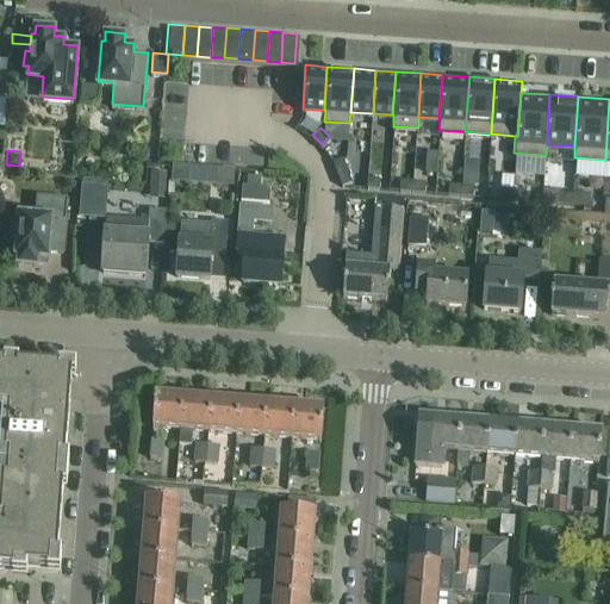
[(342,155),(331,159),(332,162),(338,175),(341,182),(352,179),(342,155)]
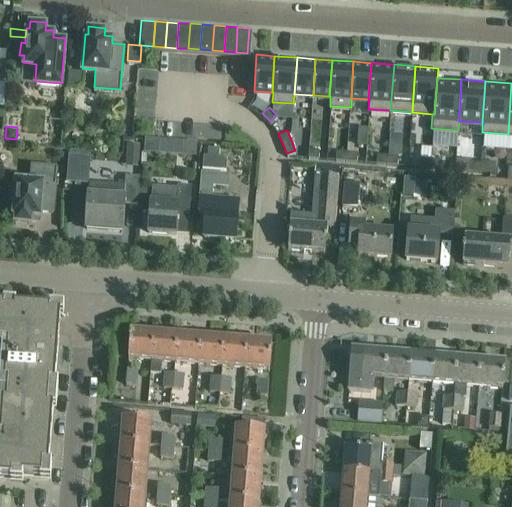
[(357,132),(356,141),(366,142),(367,133),(357,132)]
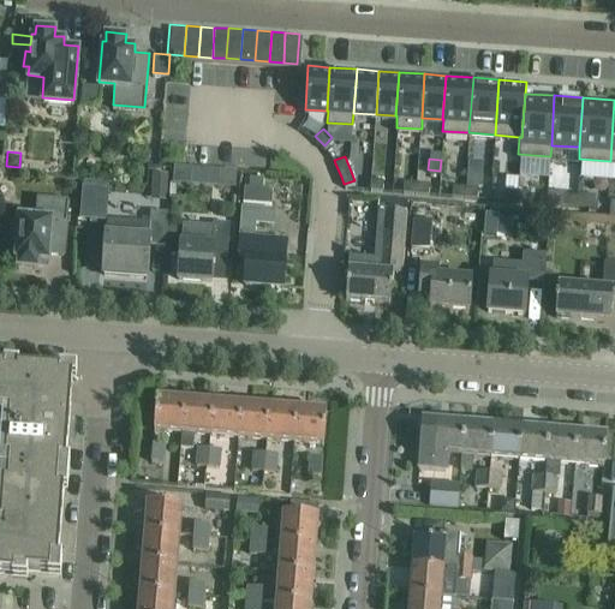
[(173,161),(172,178),(190,179),(191,162),(173,161)]
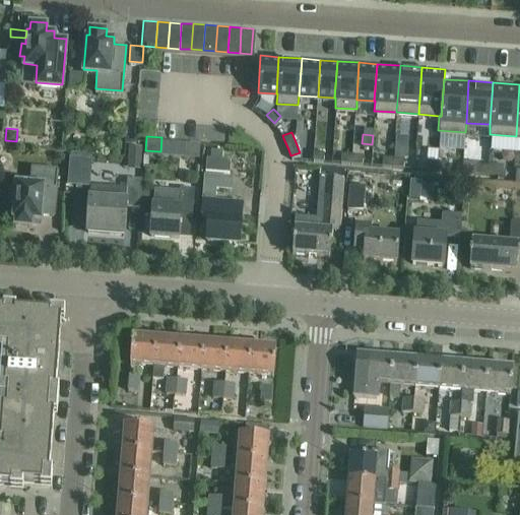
[(185,150),(199,152),(200,141),(187,139),(185,150)]
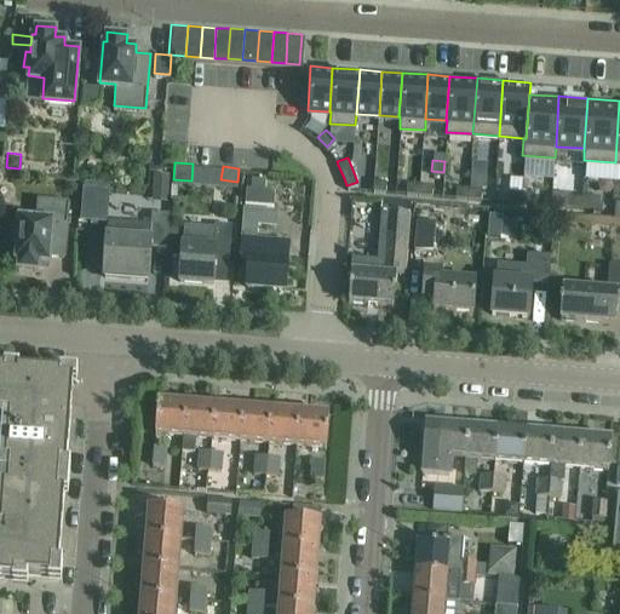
[(154,170),(153,196),(167,196),(168,170),(154,170)]
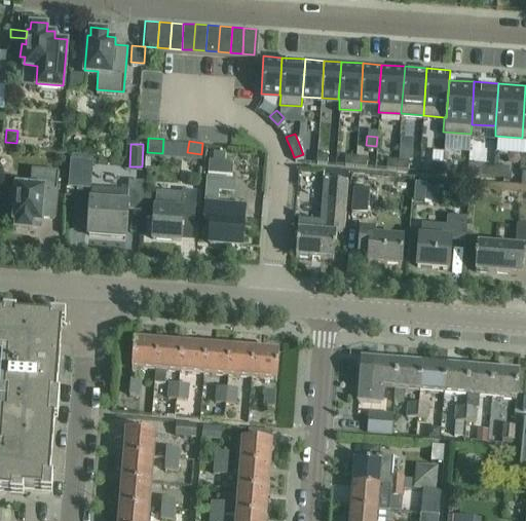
[(400,144),(399,156),(408,157),(411,157),(412,145),(400,144)]
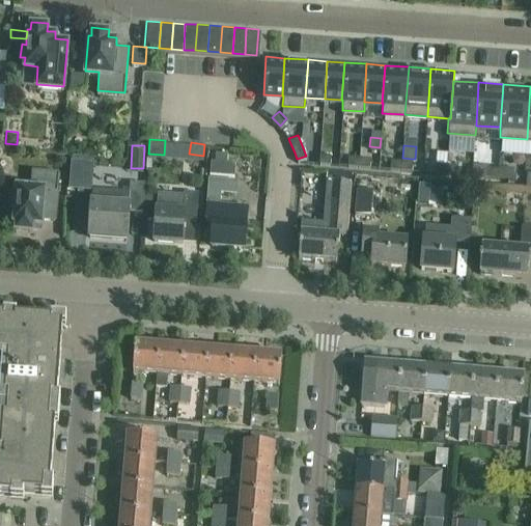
[(210,170),(233,172),(235,159),(227,159),(227,150),(216,149),(215,158),(211,158),(210,170)]
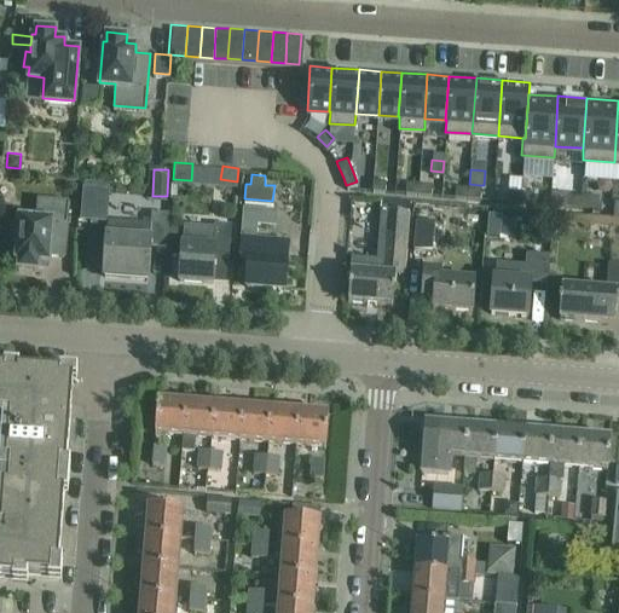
[(372,175),(371,186),(386,188),(386,177),(372,175)]
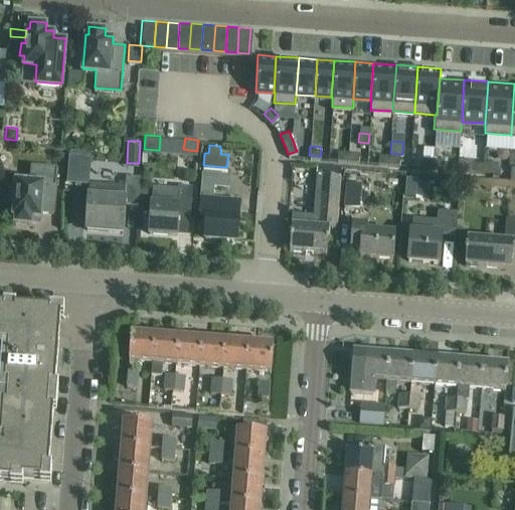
[(338,150),(337,158),(348,159),(348,150),(338,150)]
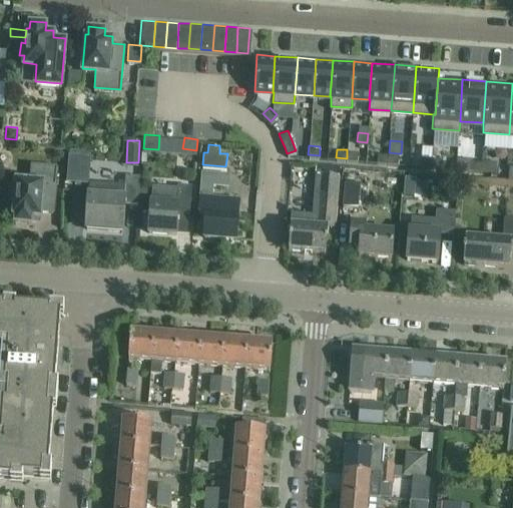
[(347,149),(347,158),(358,158),(358,149),(347,149)]
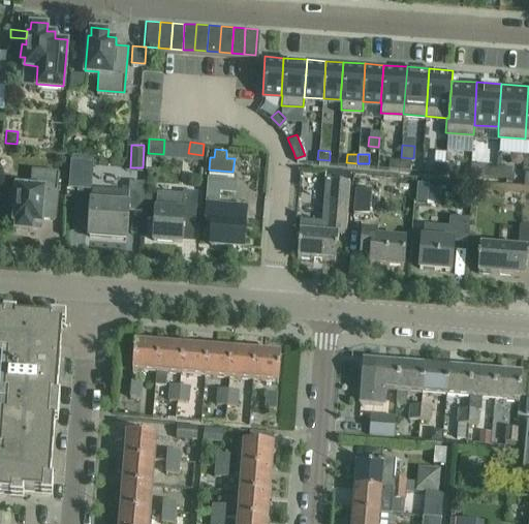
[(389,156),(389,165),(399,166),(400,157),(389,156)]
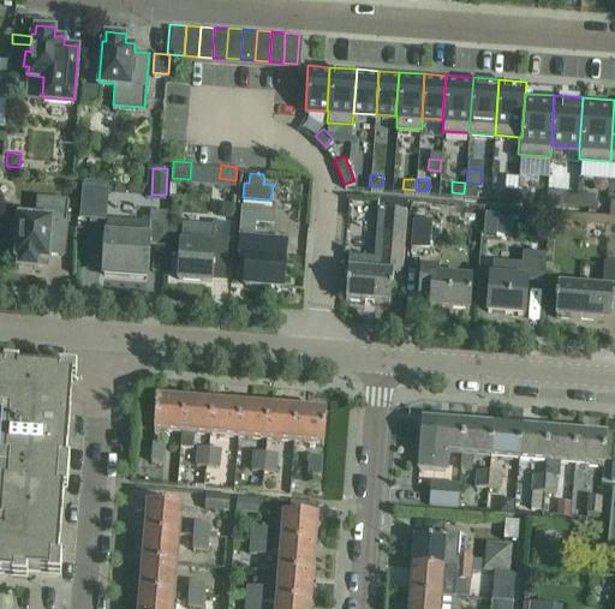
[(465,183),(464,193),(477,195),(477,184),(466,183),(465,183)]
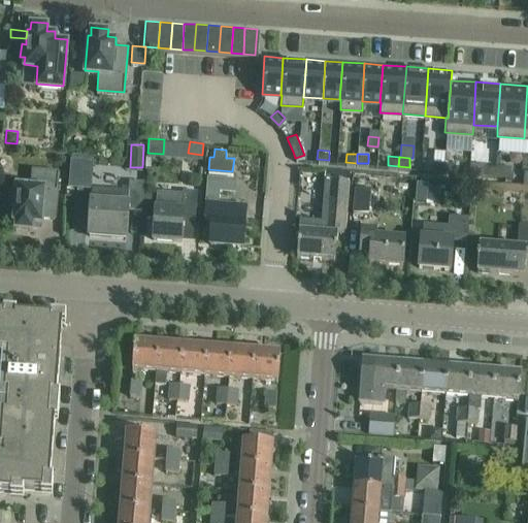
[(432,159),(431,169),(442,170),(443,160),(432,159)]
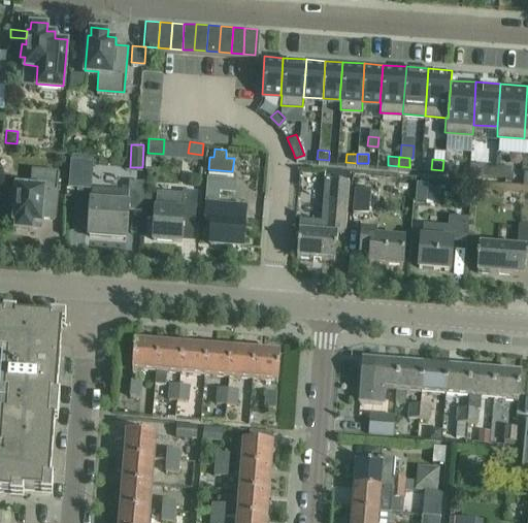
[(443,160),(442,170),(454,171),(455,161),(443,160)]
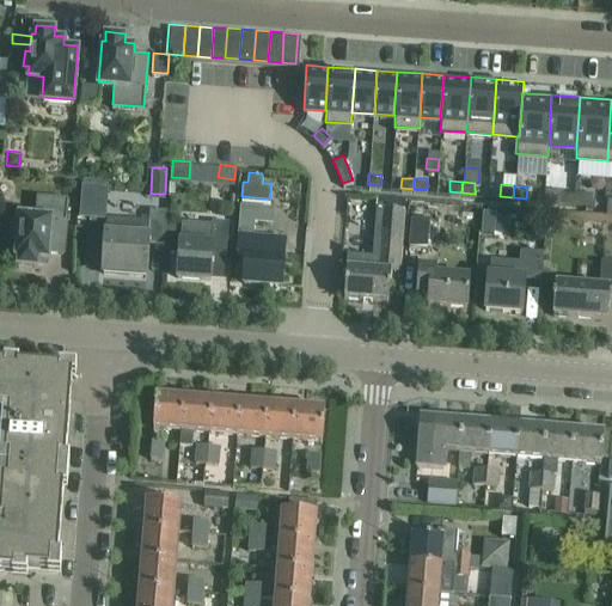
[(562,189),(561,200),(573,201),(574,189),(562,189)]
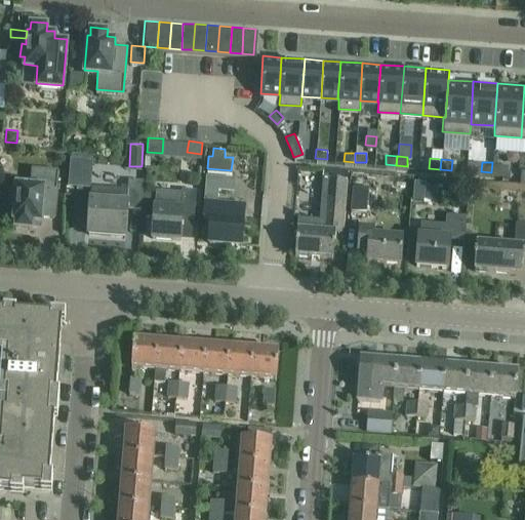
[(491,172),(491,174),(509,174),(510,163),(492,162),(491,172)]
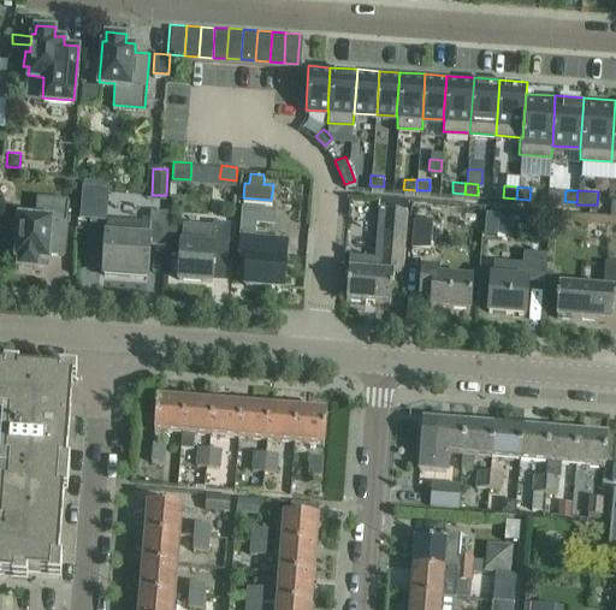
[(11,237),(17,237),(16,255),(19,255),(18,264),(37,266),(39,256),(48,258),(49,249),(64,250),(69,196),(37,193),(35,214),(19,213),(18,220),(12,220),(11,237)]
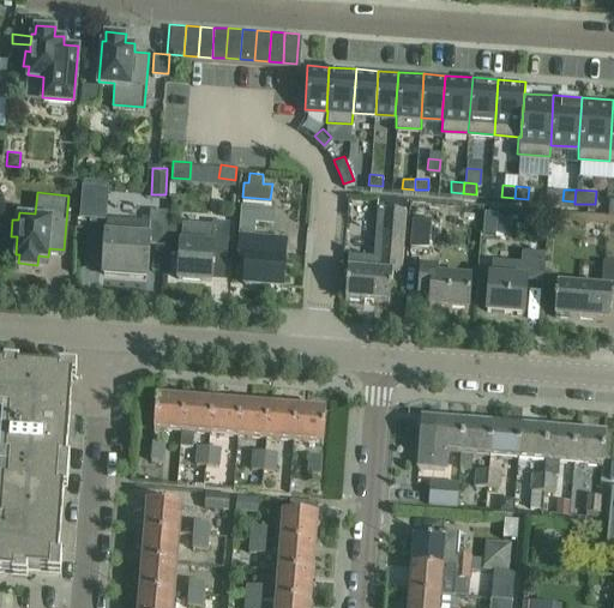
[(235,252),(244,253),(242,281),(281,283),(283,253),(282,253),(283,234),(252,232),(253,220),(263,220),(264,204),(240,203),(239,217),(235,252)]
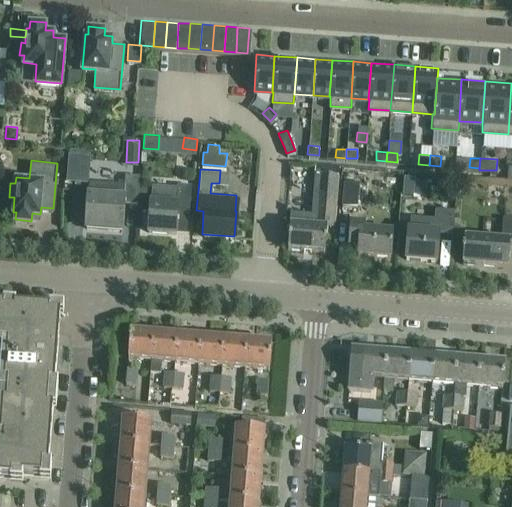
[(327,223),(335,223),(339,172),(315,170),(312,210),(291,208),(288,246),(325,249),(327,223)]
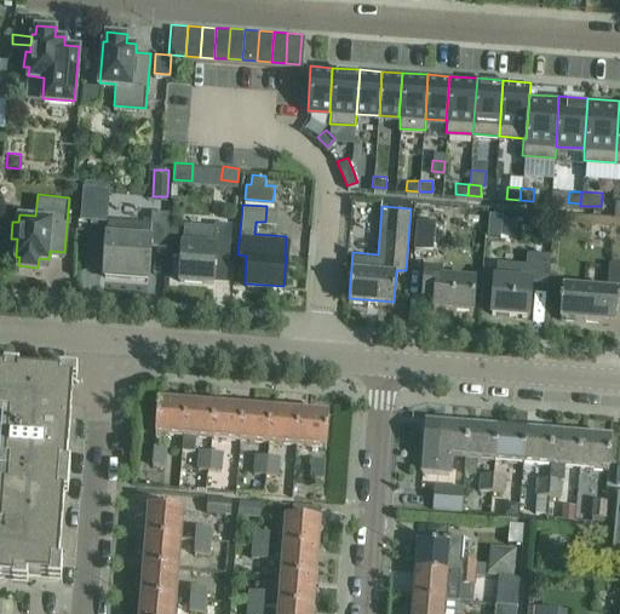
[(107,219),(103,274),(145,276),(148,244),(165,245),(165,241),(166,224),(167,210),(150,208),(149,222),(107,219)]
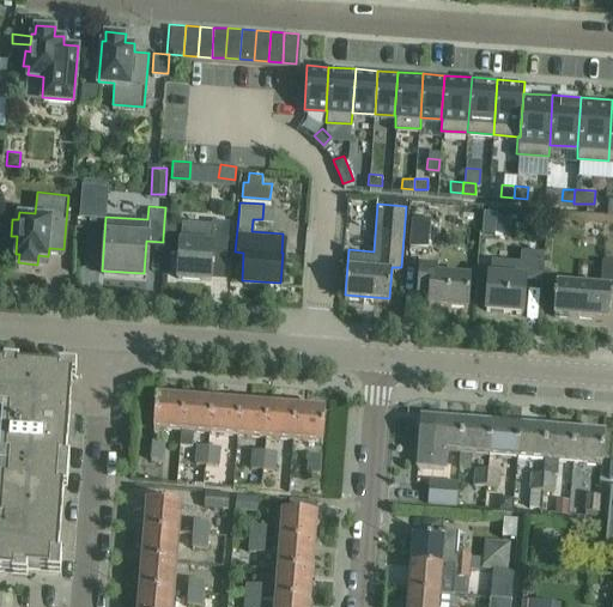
[(481,207),(480,226),(498,228),(501,208),(481,207)]
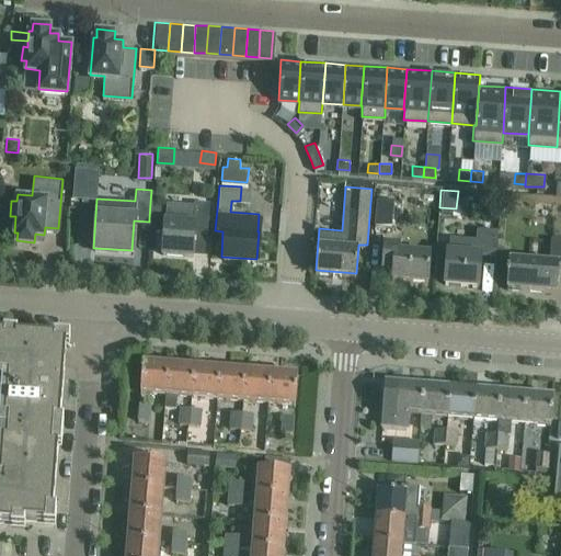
[(374,223),(390,224),(392,197),(375,196),(374,223)]
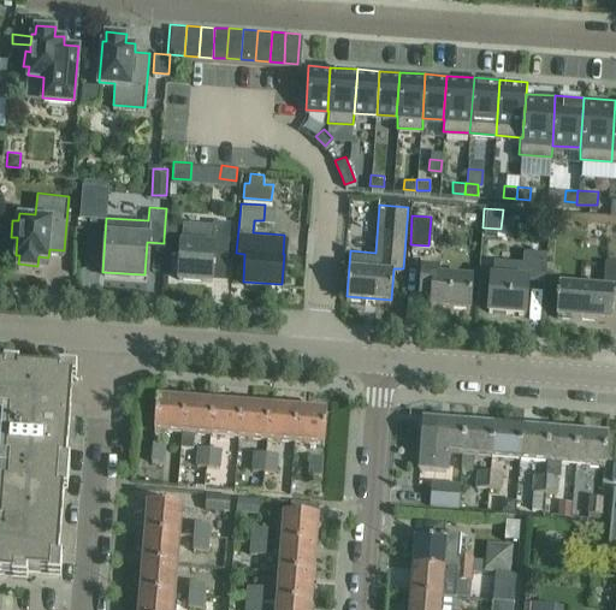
[(177,277),(209,279),(209,276),(223,277),(227,220),(213,219),(212,243),(181,241),(177,277)]
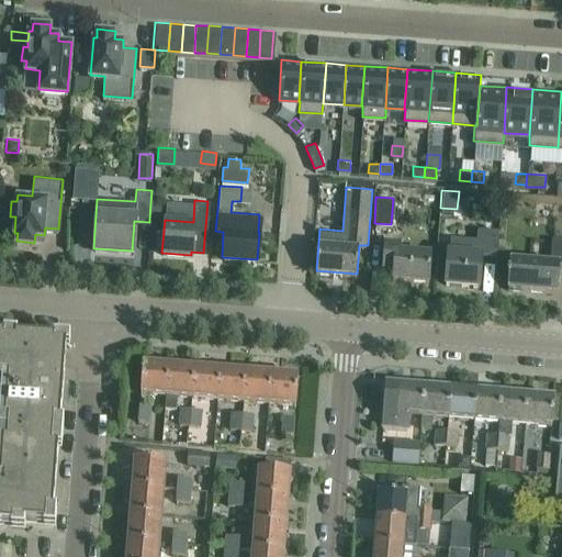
[(150,203),(149,219),(165,220),(166,204),(150,203)]
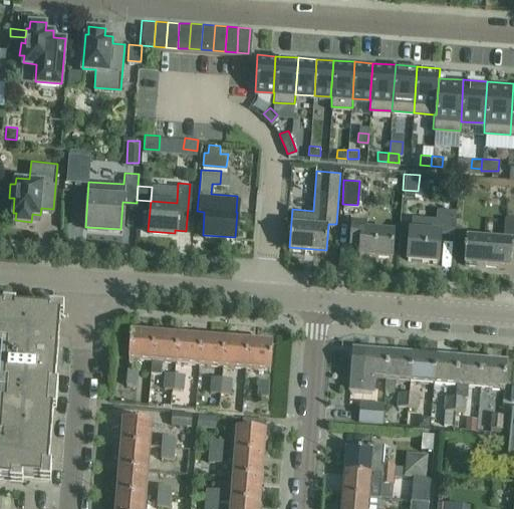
[(411,228),(408,256),(439,259),(441,231),(455,232),(456,227),(456,215),(457,209),(455,209),(440,208),(437,207),(436,216),(412,214),(411,228)]
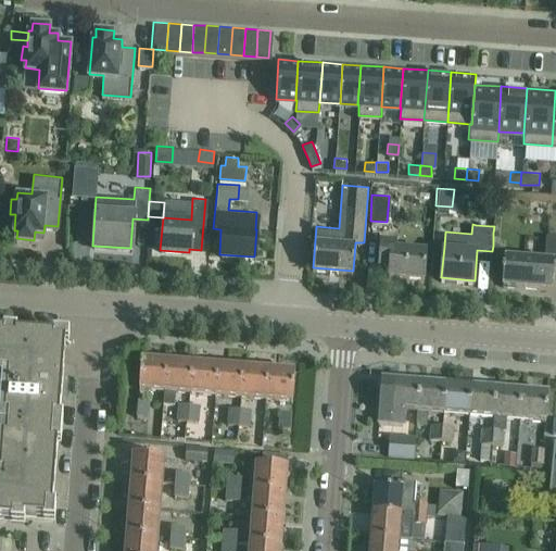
[(504,255),(502,283),(552,286),(554,259),(555,259),(555,235),(544,234),(543,259),(504,255)]
